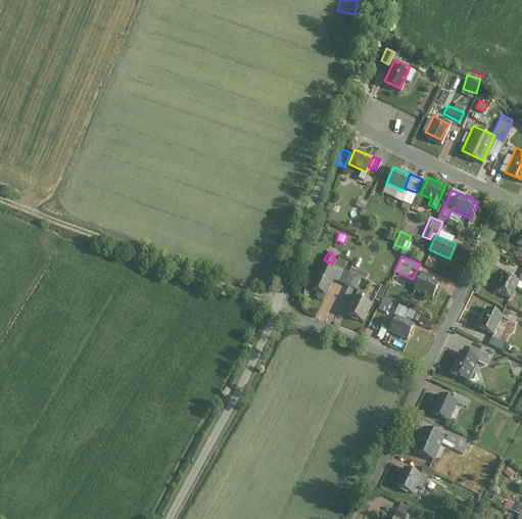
[(319,264),(309,285),(325,292),(334,271),(319,264)]
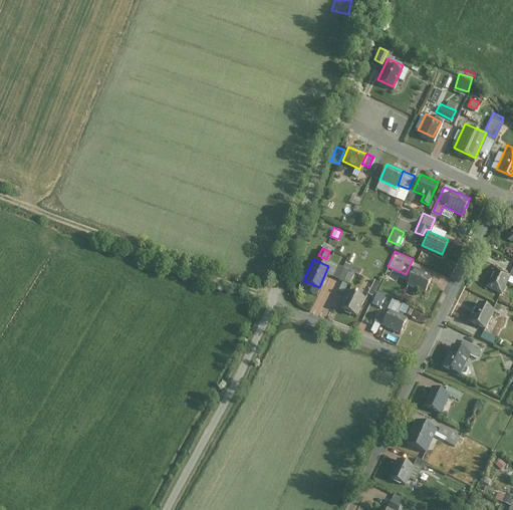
[(337,262),(331,273),(348,281),(353,270),(357,272),(360,266),(350,261),(349,263),(344,260),(342,264),(337,262)]
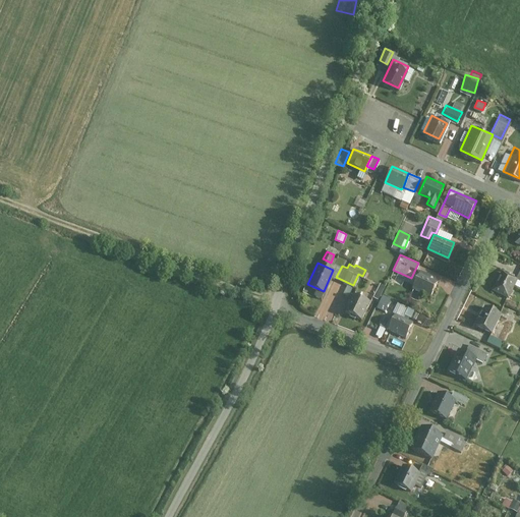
[(514,281),(516,277),(500,270),(492,288),(508,295),(514,281)]
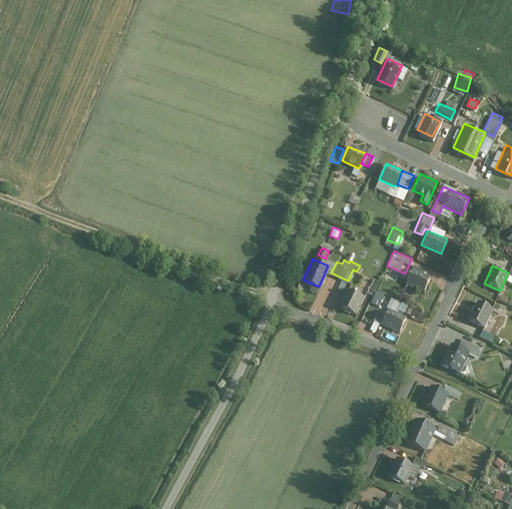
[(411,269),(405,283),(423,291),(429,277),(411,269)]
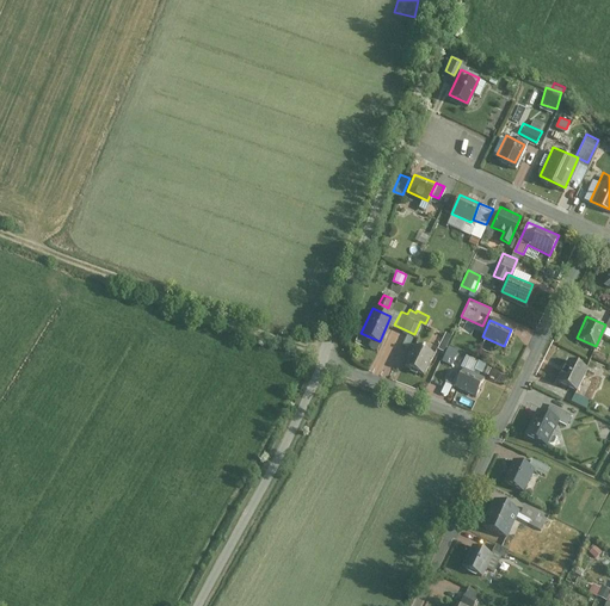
[(444,331),(437,346),(442,348),(450,333),(444,331)]
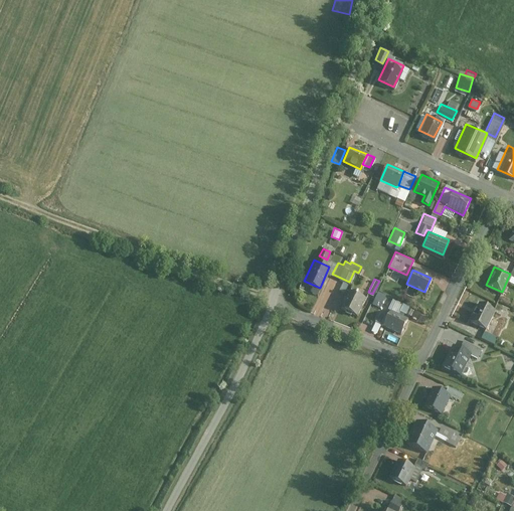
[(355,317),(364,297),(348,290),(339,309),(355,317)]
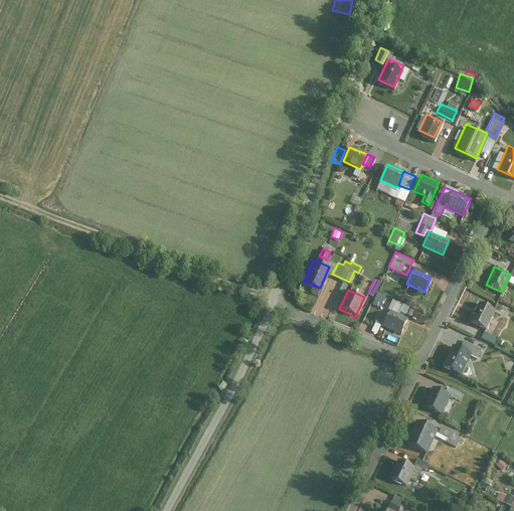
[(376,292),(372,301),(380,305),(384,295),(376,292)]
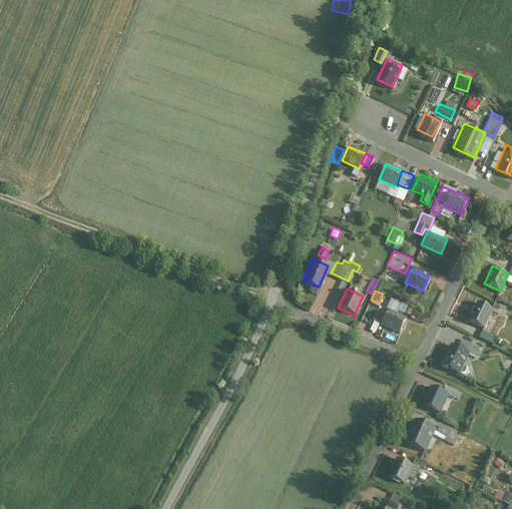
[(495,309),(478,301),(469,320),(486,328),(495,309)]
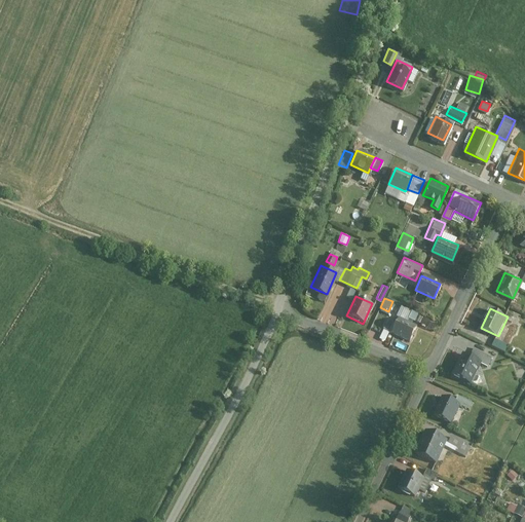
[(388,317),(380,335),(387,338),(396,320),(388,317)]
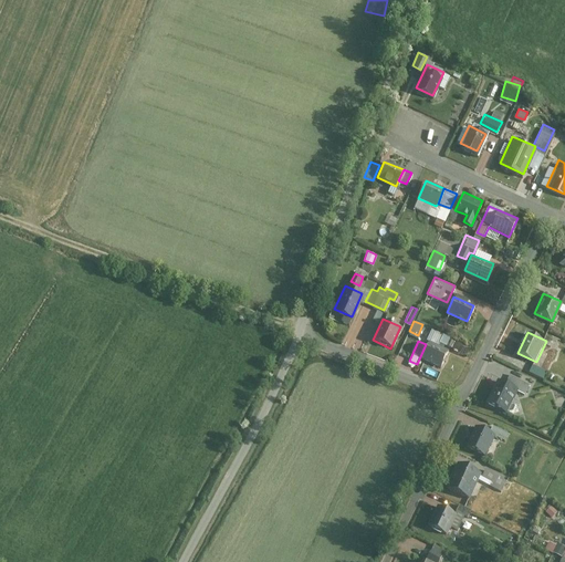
[(448,349),(428,341),(420,358),(440,366),(448,349)]
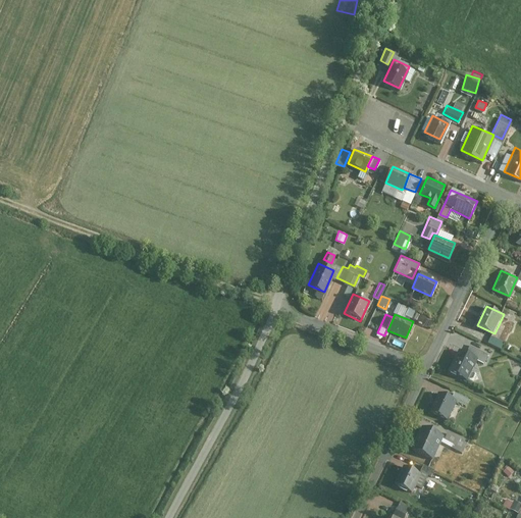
[(504,340),(490,334),(487,342),(501,347),(504,340)]
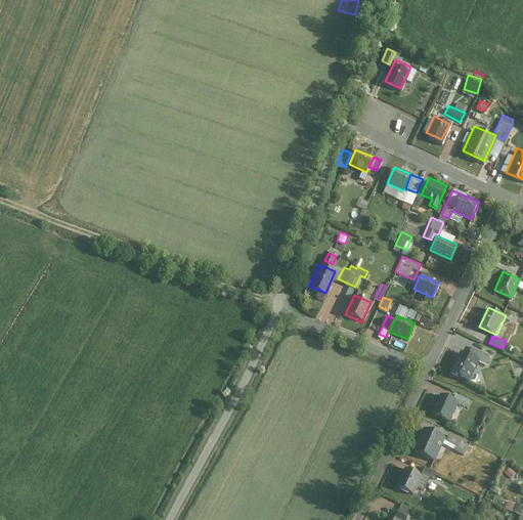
[(489,353),(471,345),(467,353),(479,358),(486,361),(489,353)]
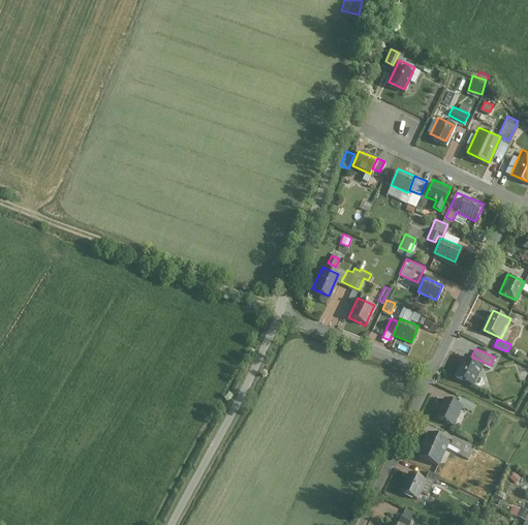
[(464,353),(455,374),(474,383),(484,362),(471,357),(464,353)]
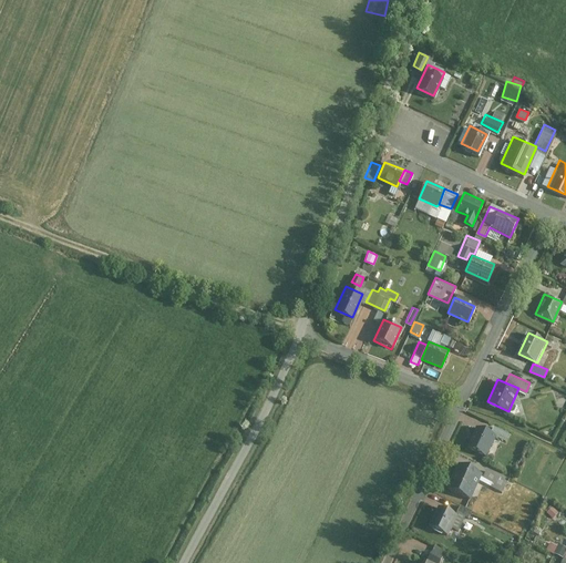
[(474,425),(464,446),(485,454),(495,433),(489,431),(474,425)]
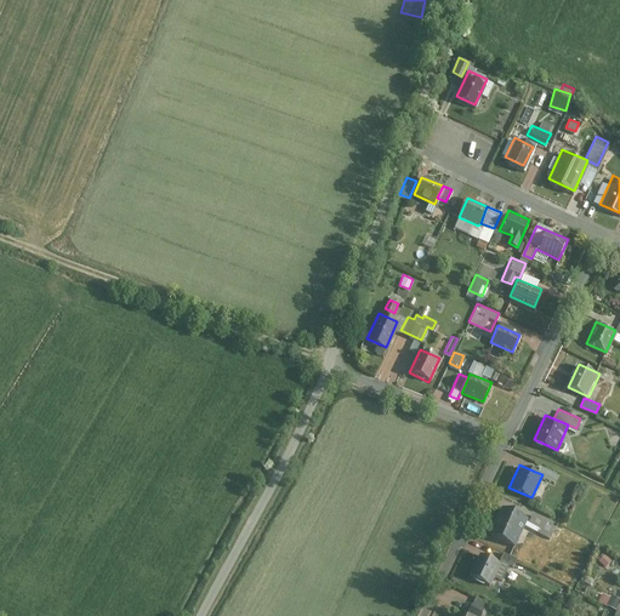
[(556,472),(539,465),(535,472),(542,474),(553,480),(556,472)]
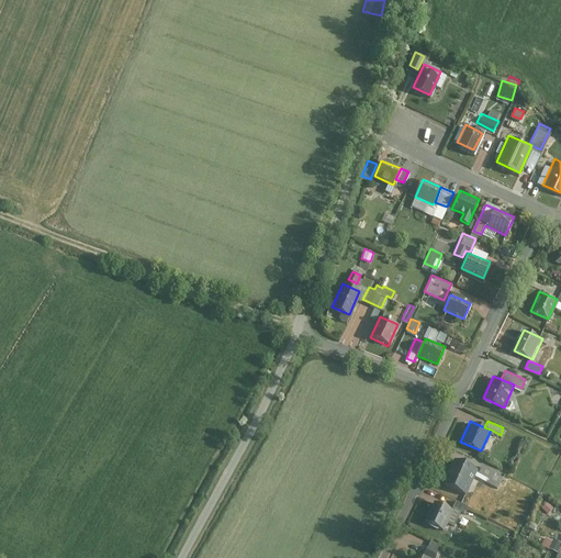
[(475,468),(453,458),(442,483),(464,493),(475,468)]
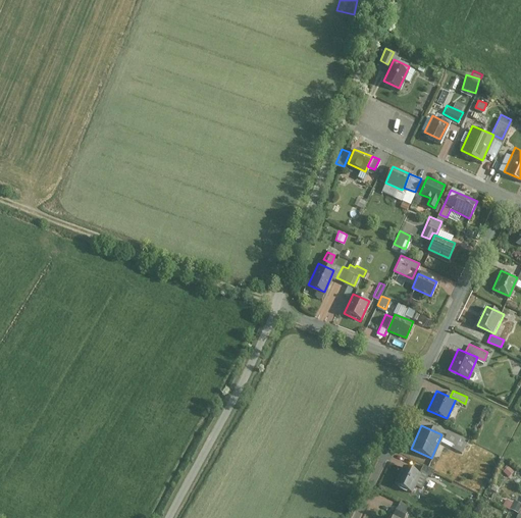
[(466,441),(447,431),(441,441),(461,451),(466,441)]
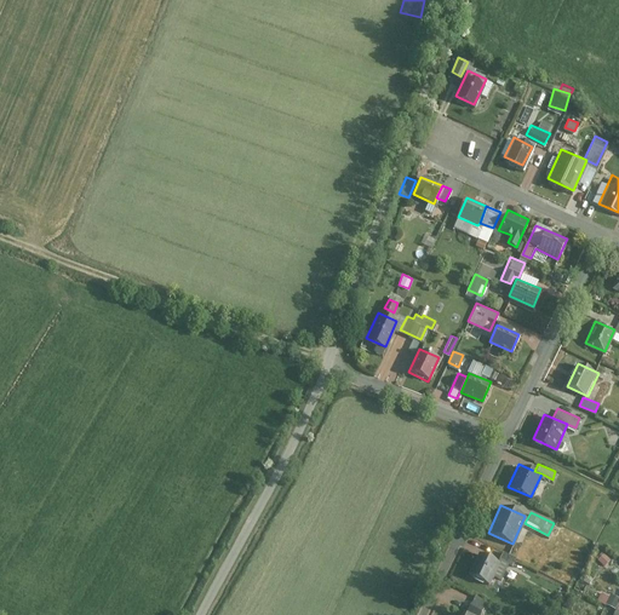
[(515,555),(504,550),(499,558),(511,564),(515,555)]
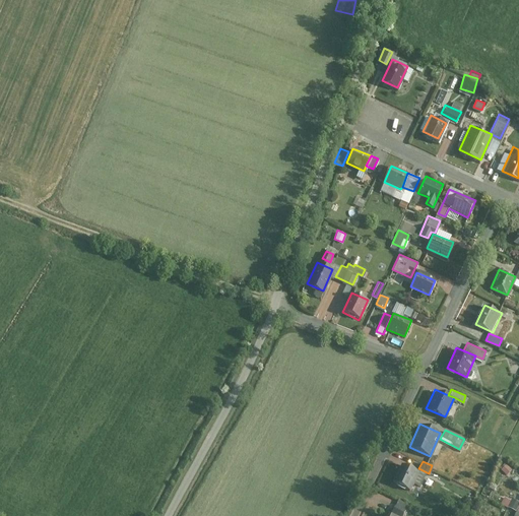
[(425,473),(401,462),(392,481),(408,489),(411,480),(419,484),(425,473)]
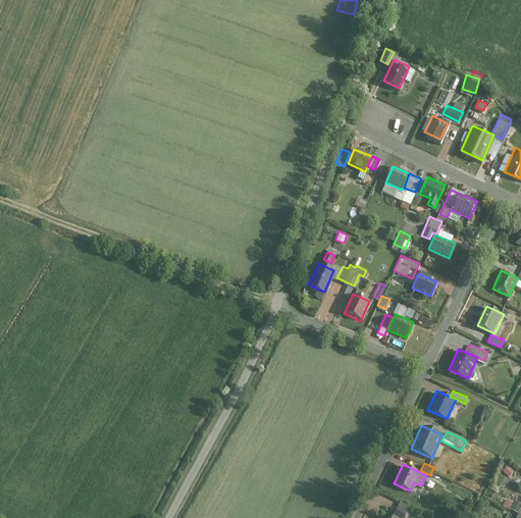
[(508,465),(503,469),(507,474),(512,470),(508,465)]
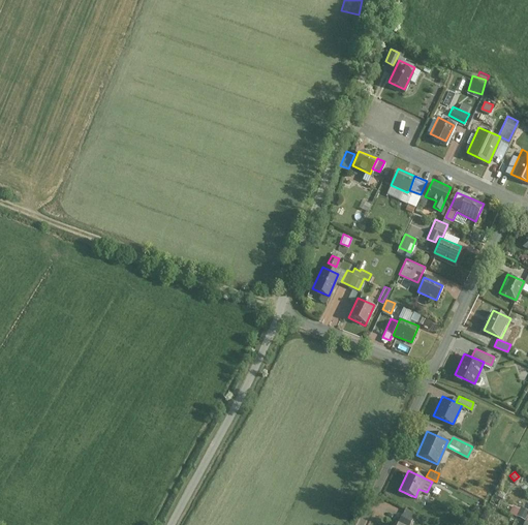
[(517,514),(520,507),(513,503),(509,510),(517,514)]
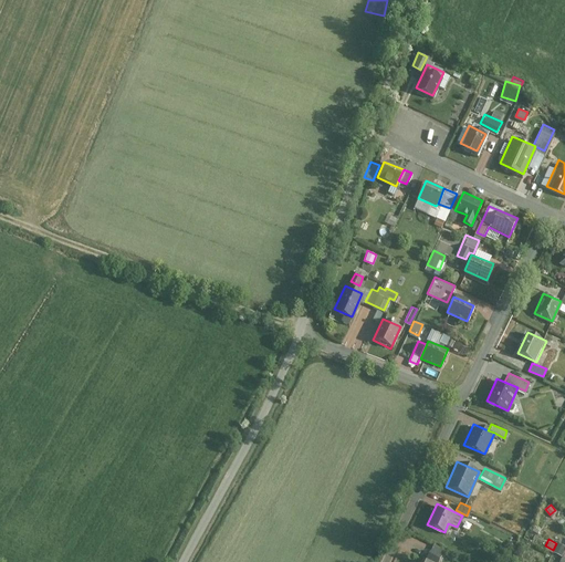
[(556,543),(553,550),(561,553),(564,544),(557,541),(556,543)]
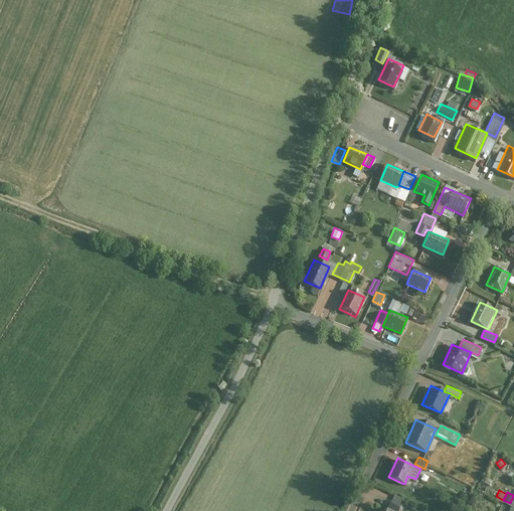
[(404,499),(394,494),(388,506),(397,510),(404,499)]
